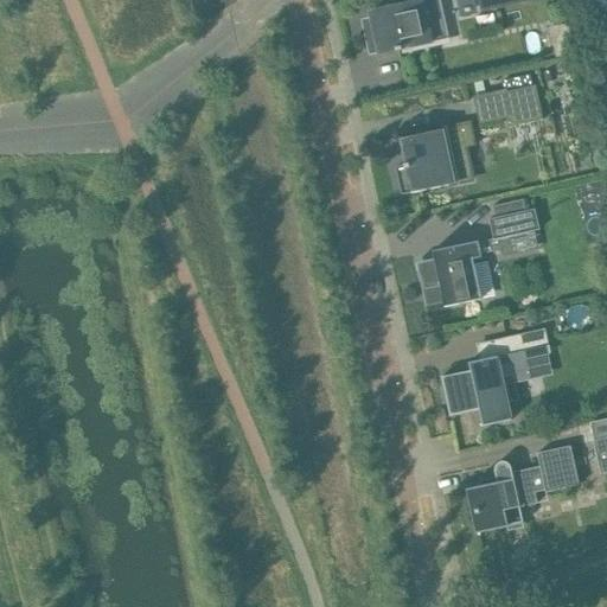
[(364,27),(370,53),(379,52),(379,53),(379,55),(396,51),(396,52),(402,51),(402,50),(432,43),(429,33),(446,30),(441,10),(436,11),(433,0),(415,0),(414,1),(414,2),(370,12),(370,14),(371,14),(372,19),(375,25),(364,27)]
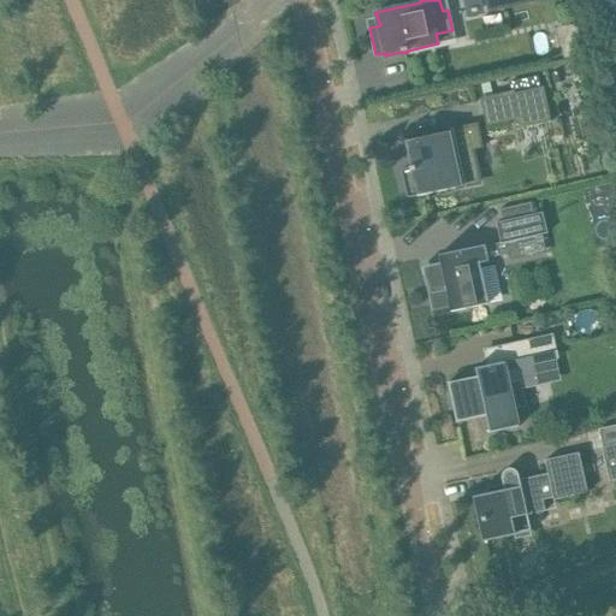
[(615,0),(600,0),(604,13),(615,11),(615,0)]
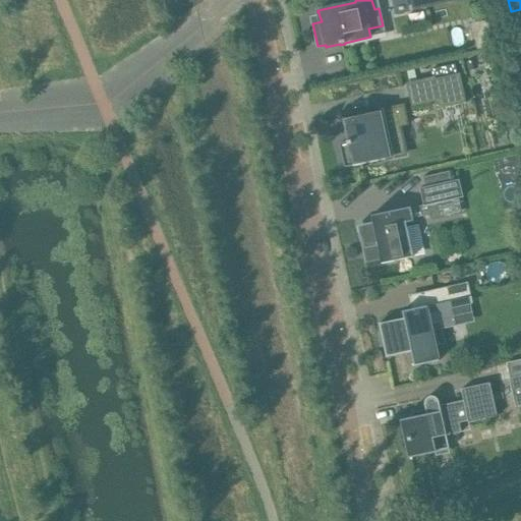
[(472,20),(473,29),(489,25),(488,17),(472,20)]
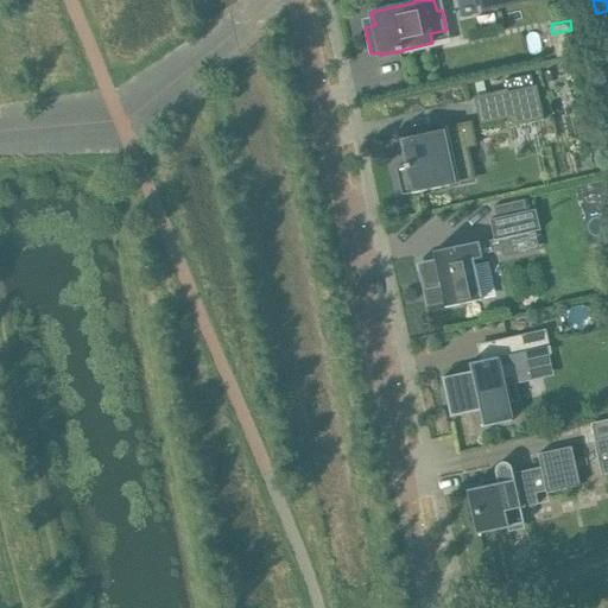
[(544,121),(537,86),(501,94),(510,128),(544,121)]
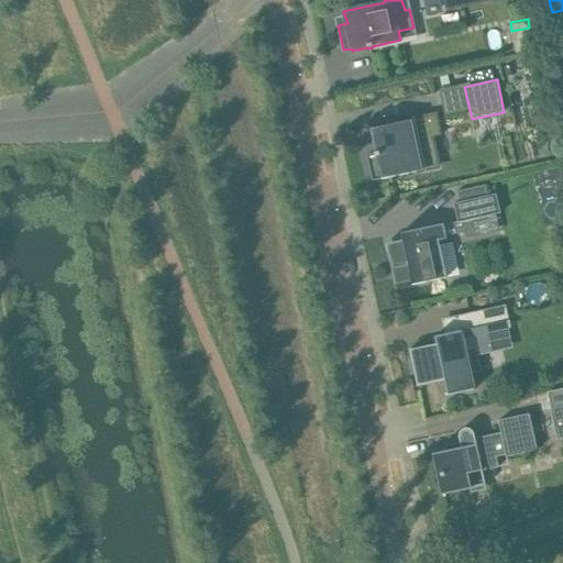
[(441,135),(438,118),(410,123),(410,122),(411,122),(410,121),(389,125),(392,134),(372,139),(372,140),(373,140),(376,153),(374,154),(366,155),(372,181),(381,179),(381,180),(422,170),(421,169),(420,169),(416,152),(433,147),(431,138),(441,135)]
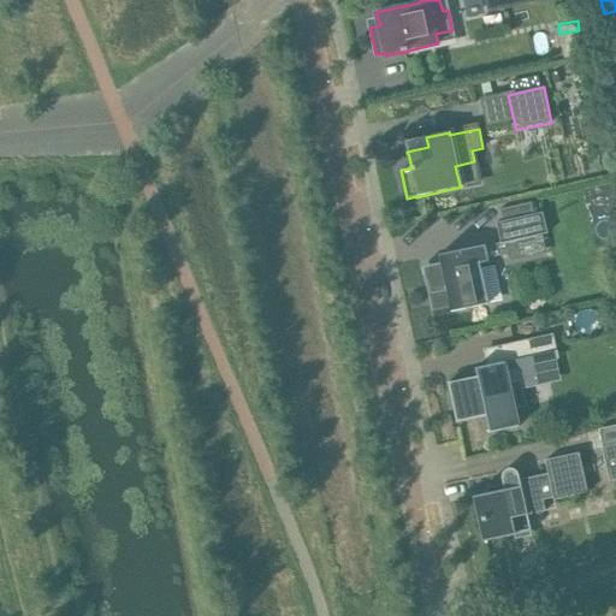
[(548,234),(543,213),(496,223),(501,242),(499,242),(499,244),(548,234)]
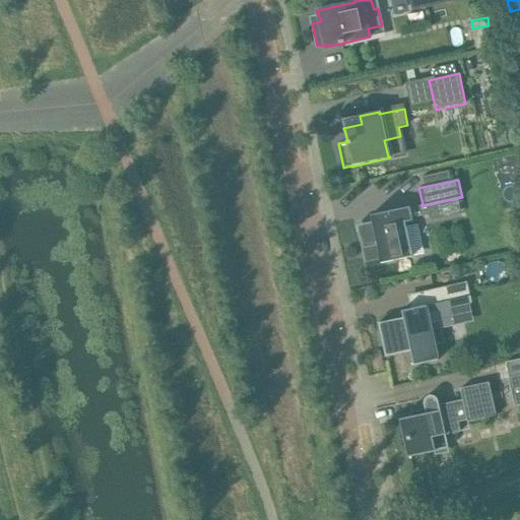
[(412,220),(409,207),(370,215),(372,222),(374,222),(375,229),(359,233),(365,263),(382,259),(383,261),(380,262),(381,264),(412,257),(404,222),(412,220)]
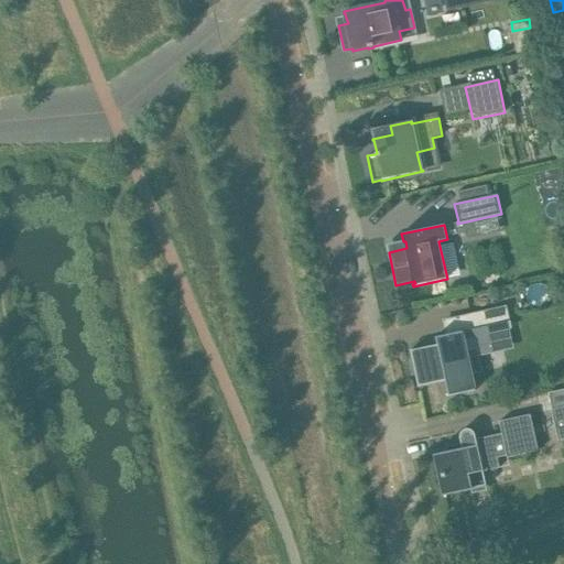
[(511,328),(506,305),(469,314),(474,337),(511,328)]
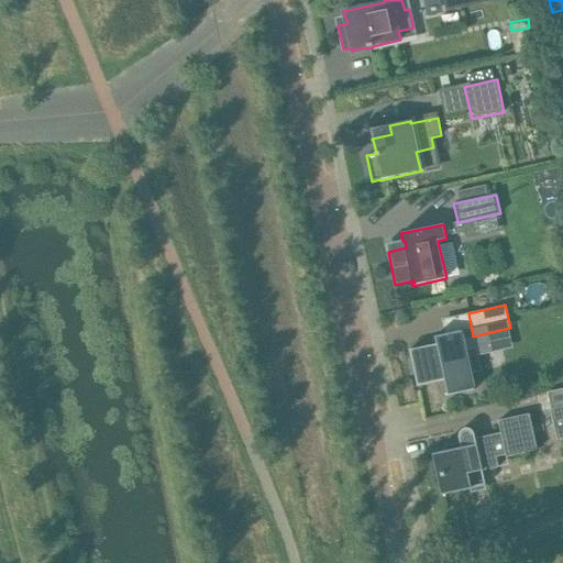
[(465,350),(461,331),(434,337),(437,346),(428,349),(428,346),(409,350),(418,386),(444,381),(448,396),(474,390),(471,374),(481,372),(475,348),(465,350)]
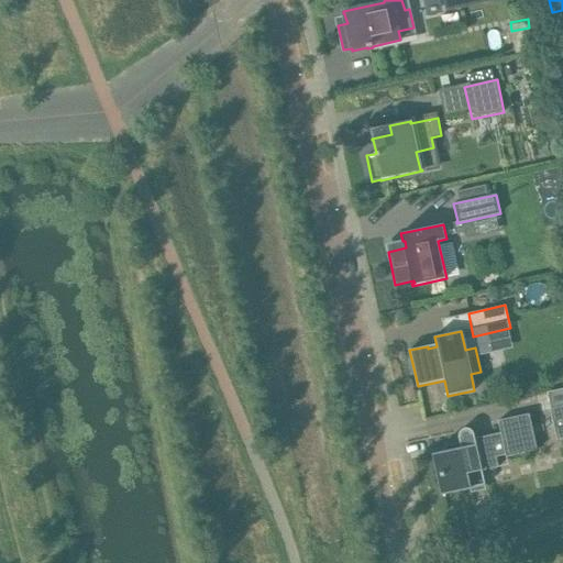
[(562,438),(562,406),(550,409),(558,440),(562,438)]
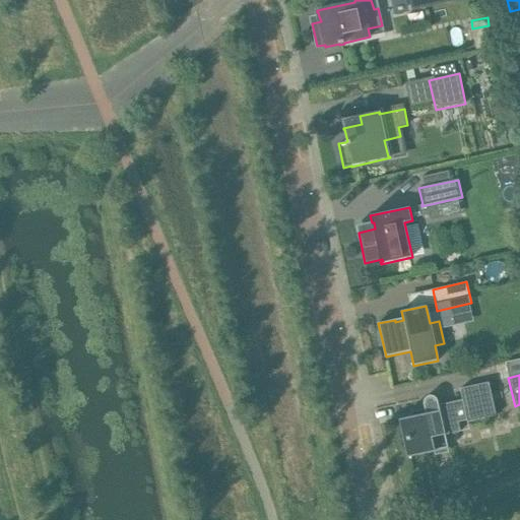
[(497,415),(489,383),(460,389),(463,400),(439,405),(438,400),(437,399),(436,397),(435,396),(433,396),(432,395),(430,395),(429,396),(427,397),(426,398),(425,400),(424,400),(424,401),(424,403),(424,404),(426,413),(399,419),(401,429),(405,429),(410,454),(434,449),(432,438),(460,432),(458,423),(467,420),(467,423),(497,415)]
